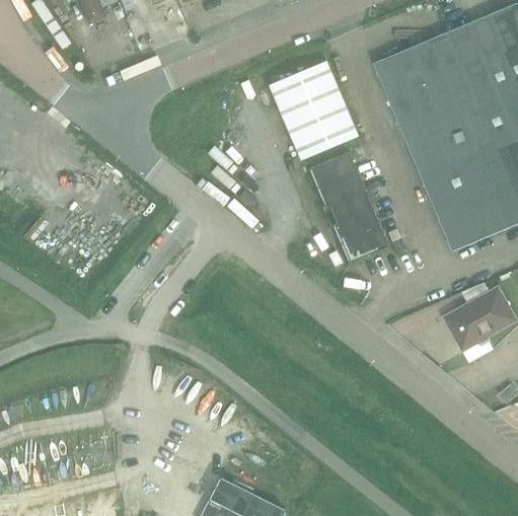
[(80,0),(90,21),(105,15),(102,6),(99,0),(80,0)]
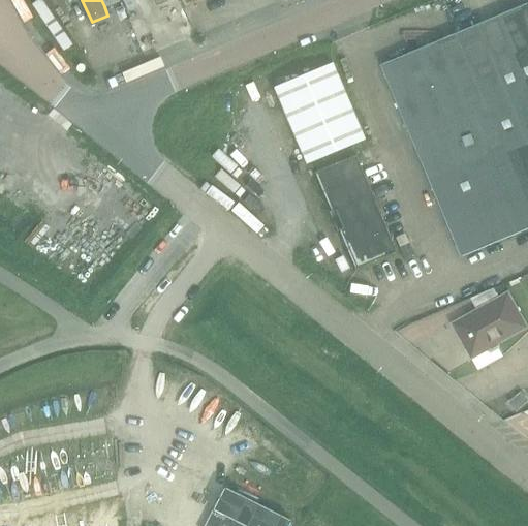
[(527,1),(382,63),(463,254),(527,226),(527,1)]
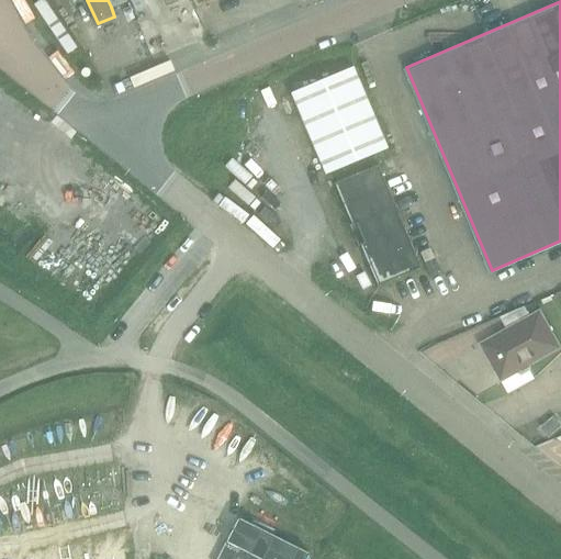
[(176,63),(190,55),(183,43),(169,51),(176,63)]
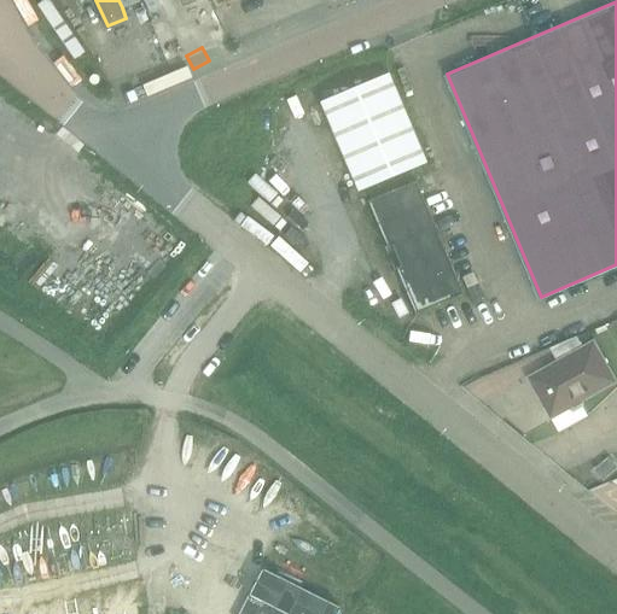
[(372,197),(415,179),(430,173),(388,71),(320,99),(358,188),(366,185),(372,197)]
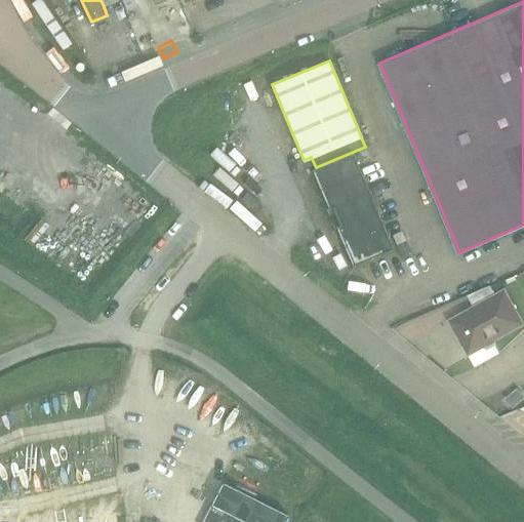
[(353,152),(316,167),(312,169),(313,171),(314,170),(328,206),(325,207),(326,209),(331,206),(338,225),(333,227),(334,229),(336,228),(352,263),(351,264),(352,265),(393,247),(392,246),(391,246),(376,211),(377,210),(376,209),(375,209),(368,191),(369,191),(368,189),(367,189),(352,154),(353,153),(353,152)]
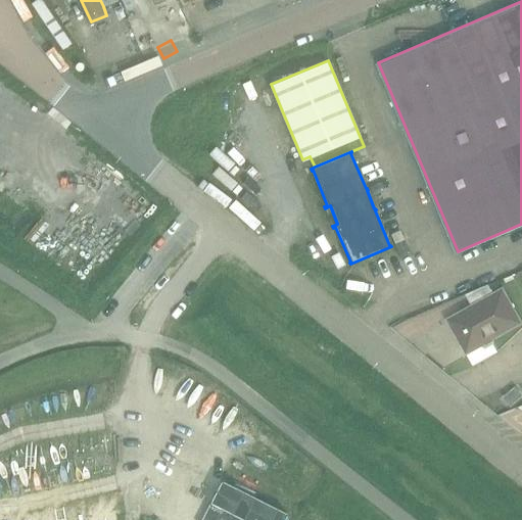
[(447,319),(457,334),(467,352),(482,344),(486,346),(494,342),(494,337),(521,323),(521,320),(504,287),(494,292),(489,283),(466,293),(473,304),(447,319)]
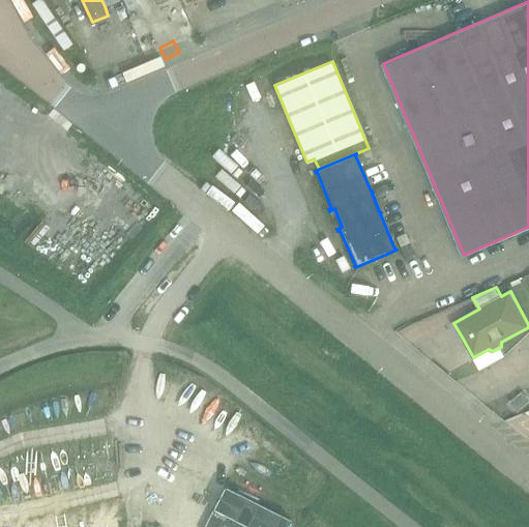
[(288,526),(292,520),(225,486),(203,526),(288,526)]
